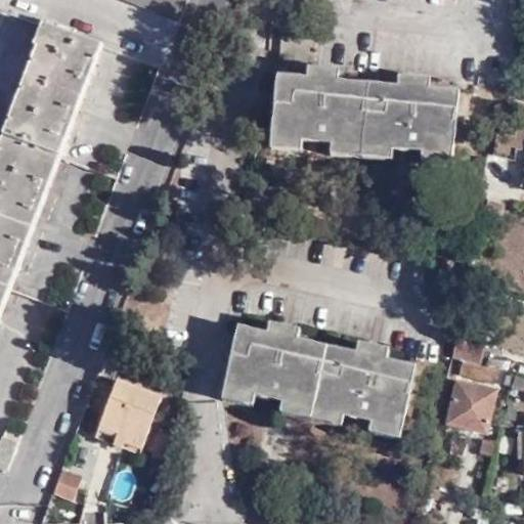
[(127,0),(178,19),(185,0),(127,0)]
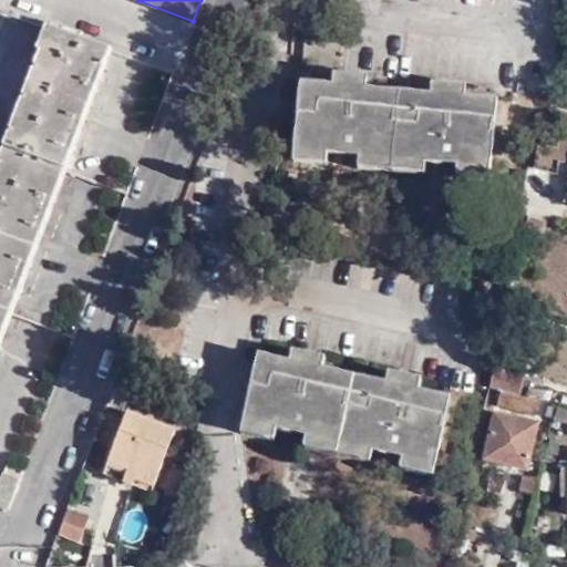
[(0,333),(109,48),(44,26),(0,142),(0,333)]
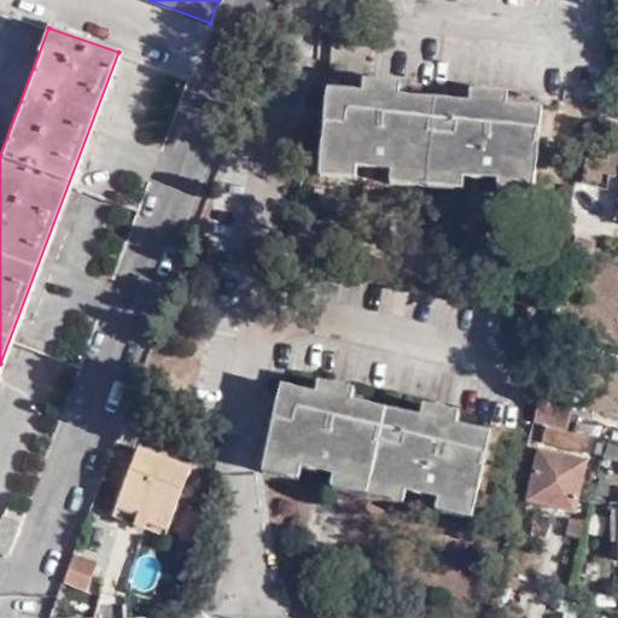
[(354,83),(314,79),(309,110),(304,156),(525,185),(531,136),(535,109),(496,103),(497,92),(462,87),(460,98),(390,89),(391,76),(355,71),(354,83)]
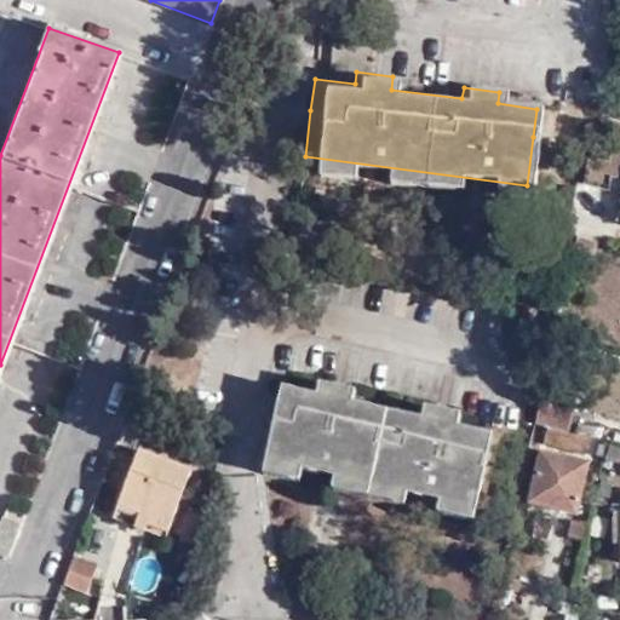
[(575,317),(563,314),(560,328),(570,332),(575,317)]
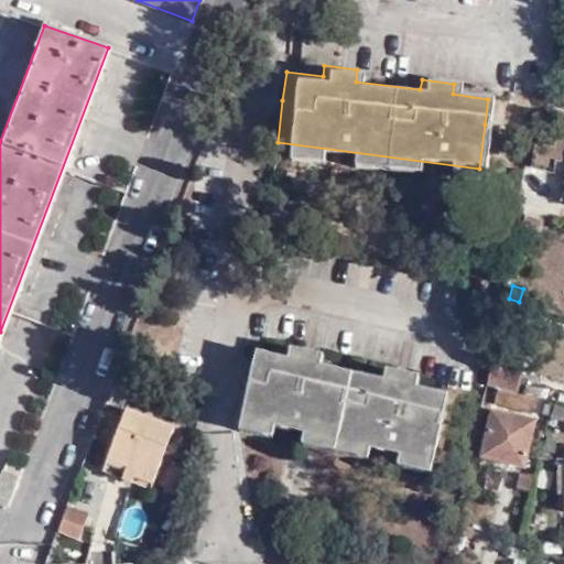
[(445,392),(256,346),(238,416),(427,462),(445,392)]
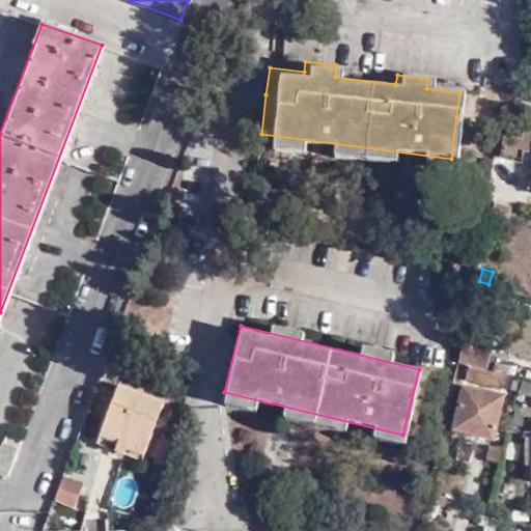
[(496,333),(469,326),(460,362),(488,369),(496,333)]
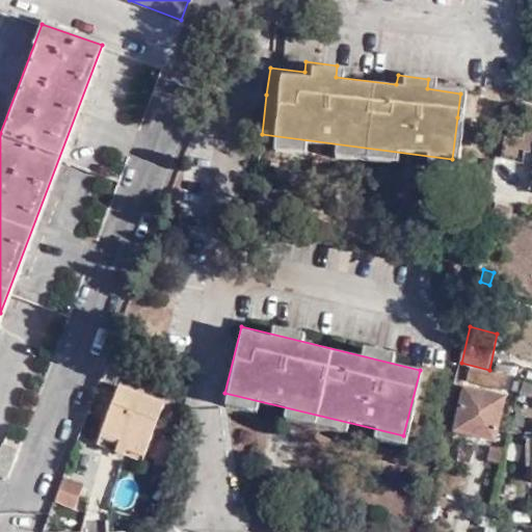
[(114,395),(102,433),(127,443),(125,450),(147,457),(164,406),(124,390),(126,382),(131,368),(104,363),(94,388),(114,395)]
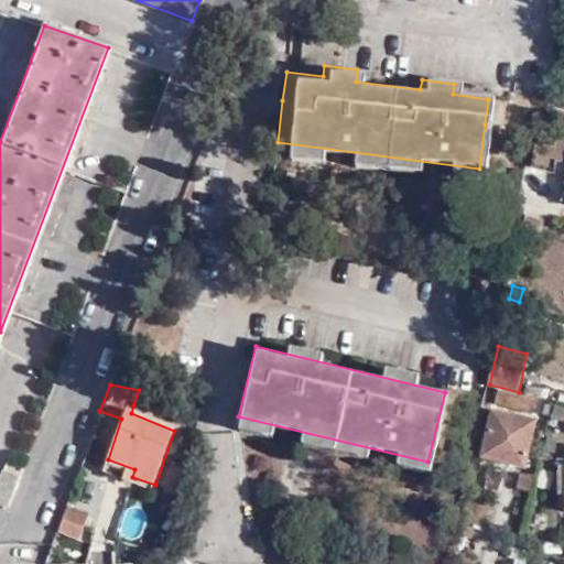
[(489,384),(486,398),(534,412),(539,399),(519,392),(489,384)]
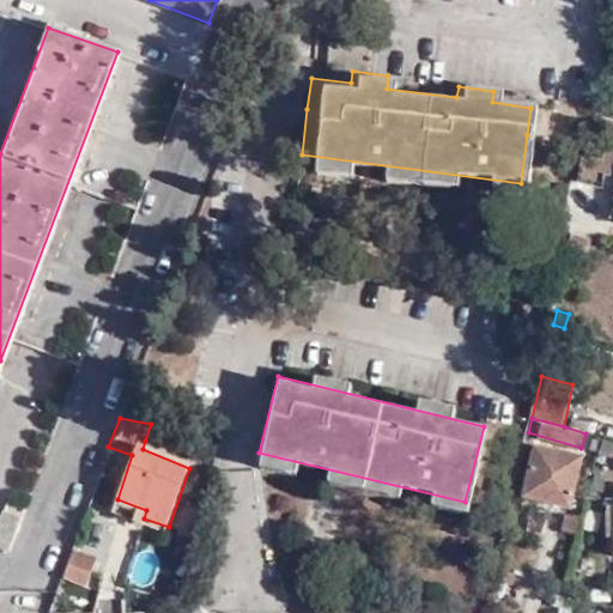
[(170,429),(151,424),(145,441),(164,445),(170,429)]
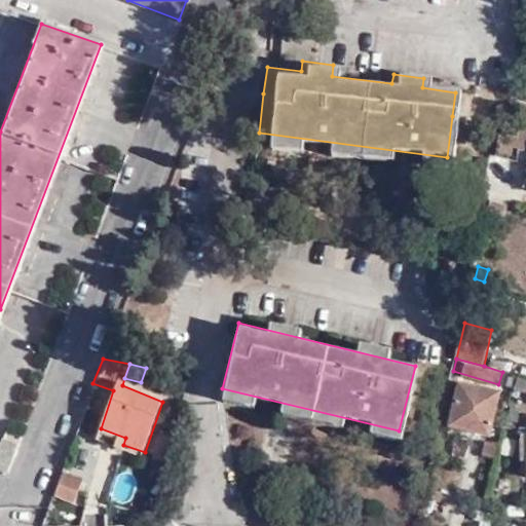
[(525,380),(517,378),(514,390),(525,392),(525,380)]
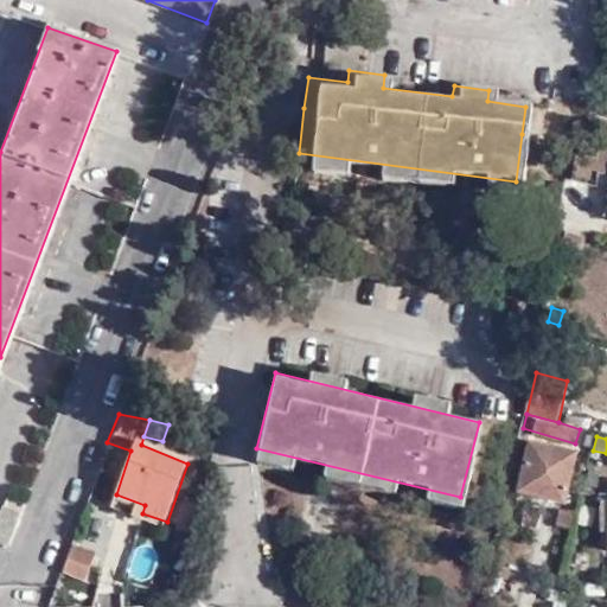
[(579,453),(535,443),(522,489),(569,502),(579,453)]
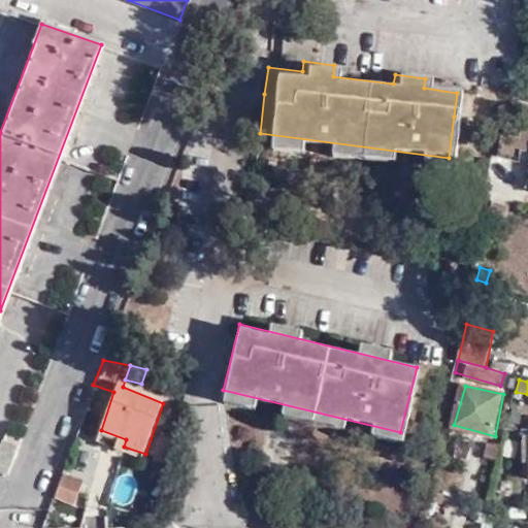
[(126,439),(101,430),(100,430),(97,440),(122,452),(124,447),(126,439)]
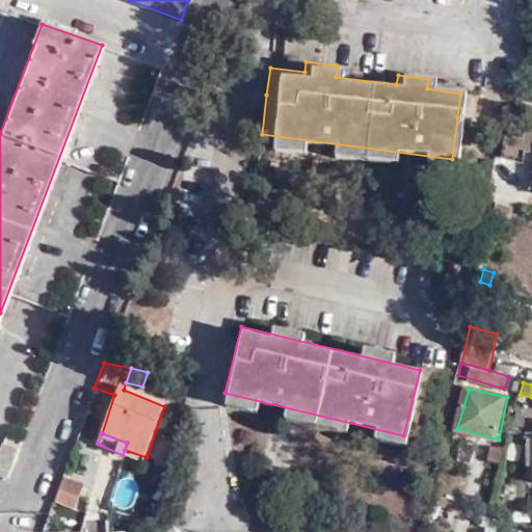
[(15,445),(1,439),(0,442),(0,472),(3,474),(15,445)]
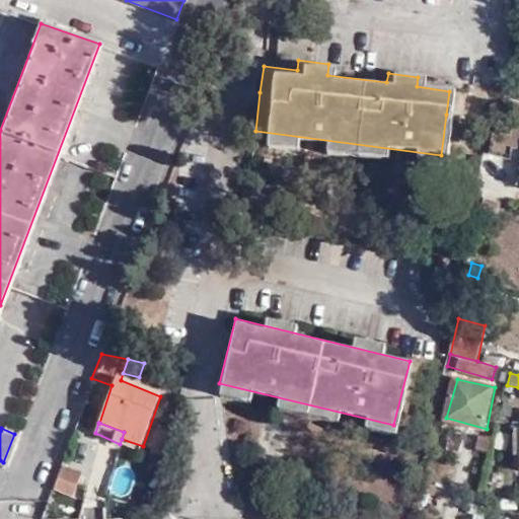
[(76,498),(85,471),(65,465),(57,492),(76,498)]
